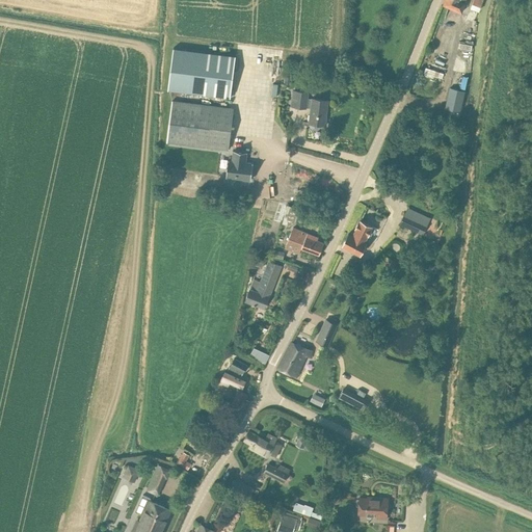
[(464,0),(445,0),(443,5),(460,12),(464,0)]
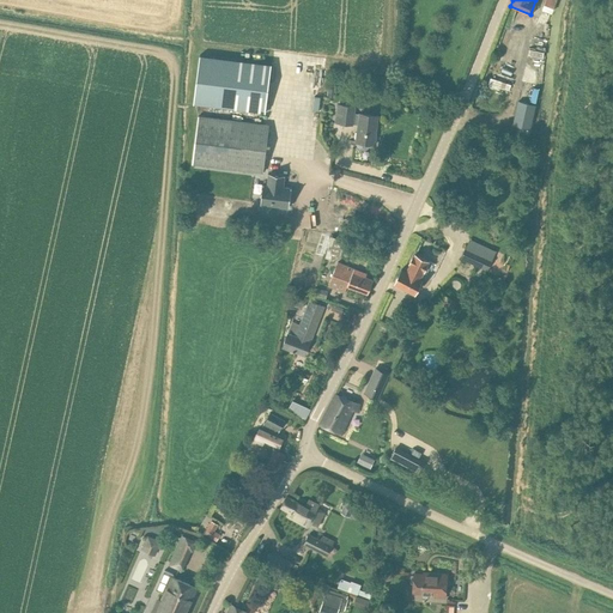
[(545,0),(542,10),(552,13),(557,0),(545,0)]
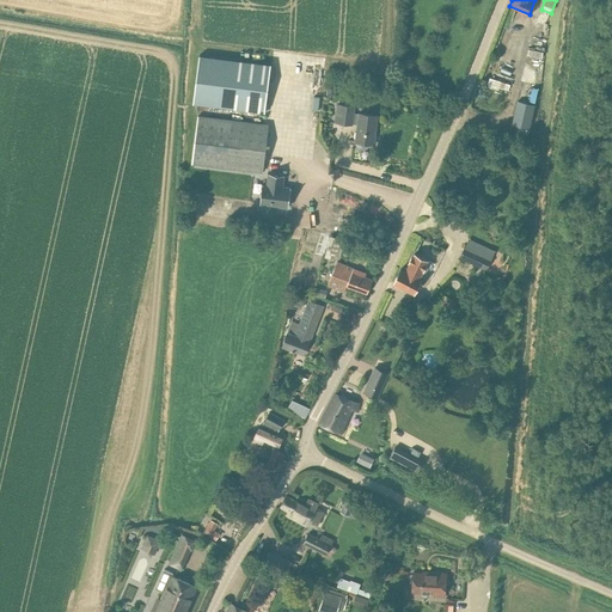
[(200,55),(194,103),(264,112),(271,65),(200,55)]
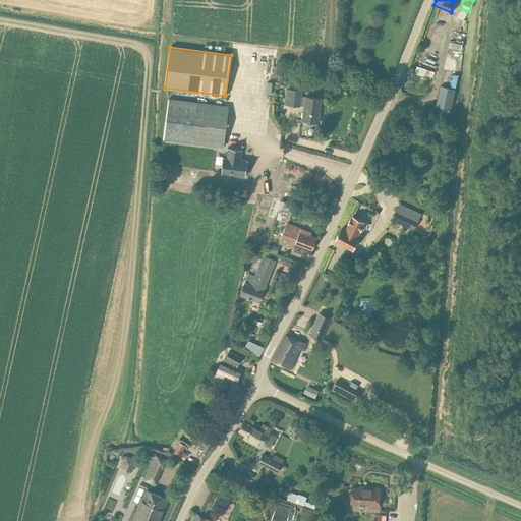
[(304,105),(302,121),(317,122),(321,99),(306,97),(306,98),(301,97),(302,91),(287,89),(287,94),(285,104),(299,106),(299,105),(304,105)]
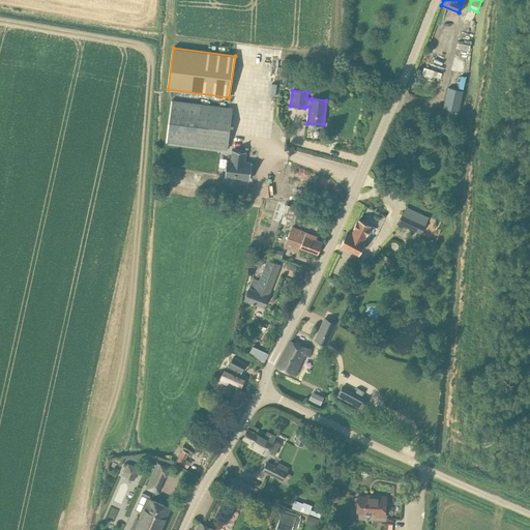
[(447,90),(445,107),(461,109),(463,91),(447,90)]
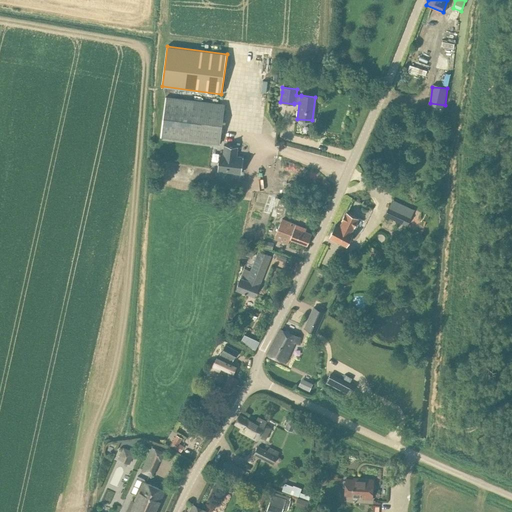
[(160,137),(219,144),(224,104),(165,97),(160,137)]
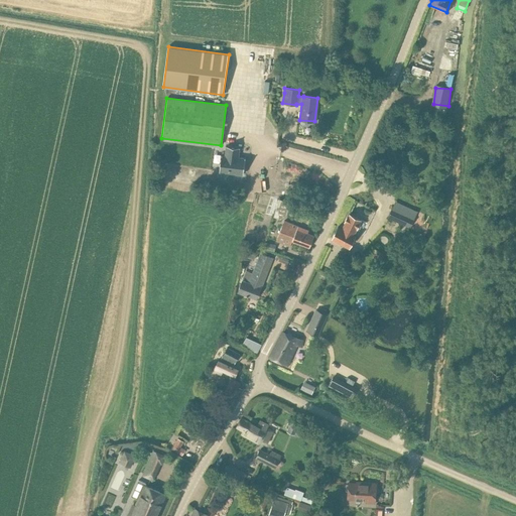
[(221,155),(219,171),(244,174),(246,158),(238,157),(240,147),(227,145),(225,155),(221,155)]
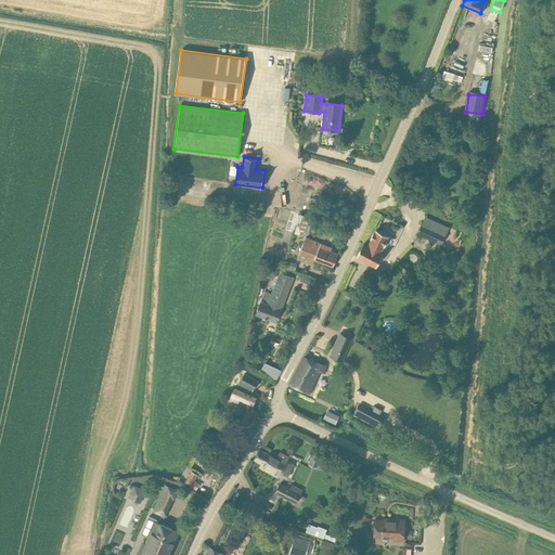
[(420,158),(414,160),(417,176),(423,173),(420,158)]
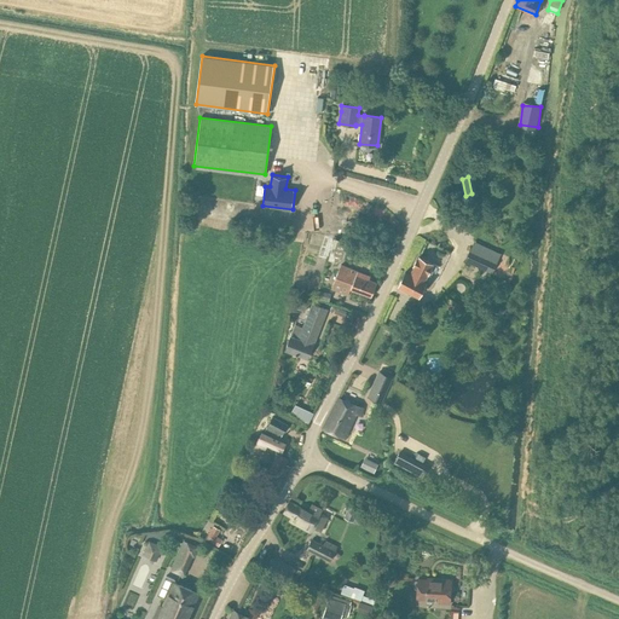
[(466,262),(492,273),(498,262),(472,249),(466,262)]
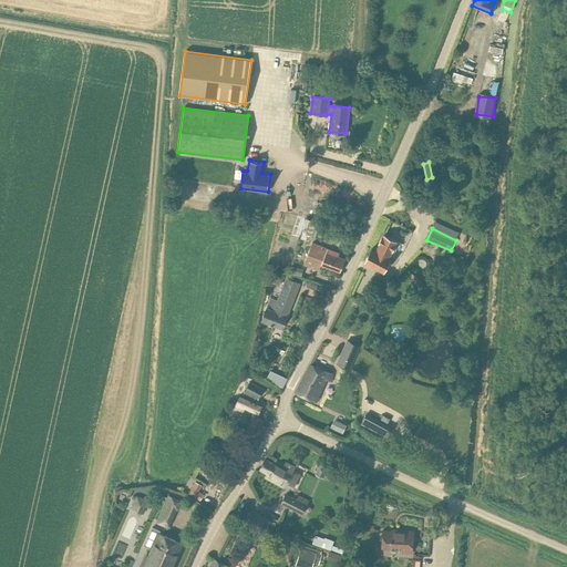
[(398,241),(389,237),(383,235),(382,237),(382,236),(379,244),(375,250),(371,249),(364,263),(384,271),(391,257),(390,257),(398,241)]
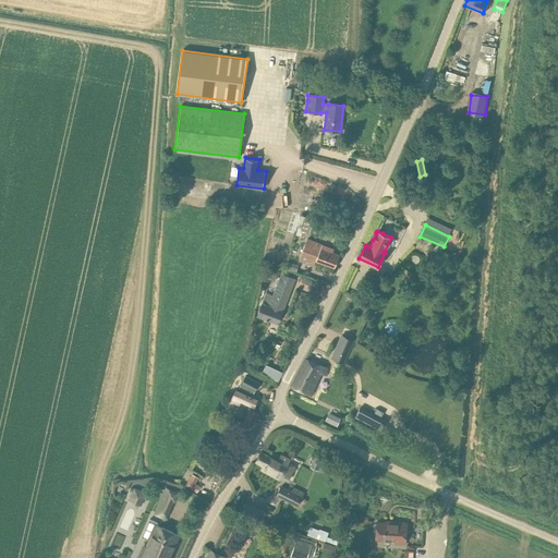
[(316,259),(320,262),(335,267),(340,255),(332,253),(334,250),(307,239),(299,261),(314,266),(316,259)]
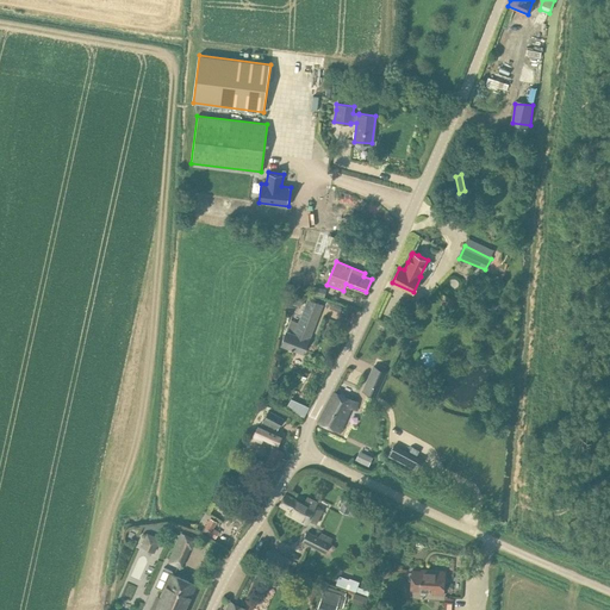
[(313,286),(312,294),(324,298),(327,288),(313,286)]
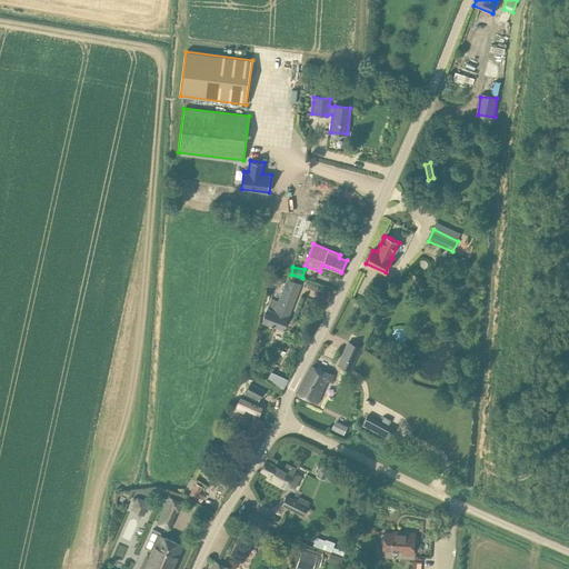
[(283,282),(288,275),(275,269),(271,278),(283,282)]
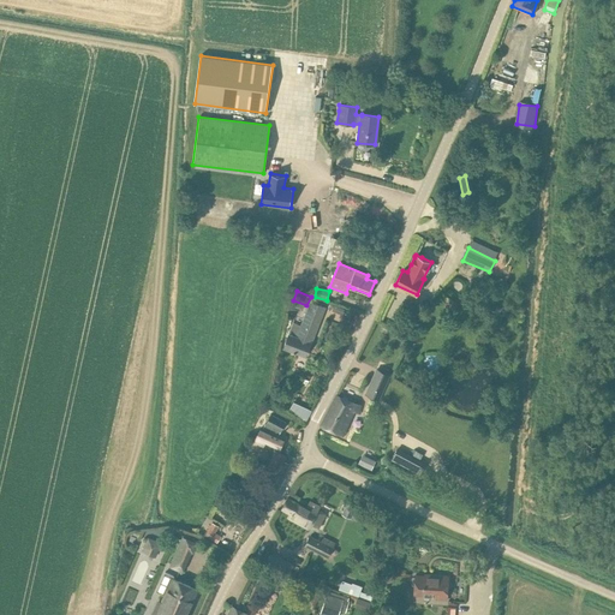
[(290,332),(284,348),(294,352),(294,351),(305,356),(311,342),(314,336),(324,308),(314,303),(303,327),(296,323),(292,332),(290,332)]
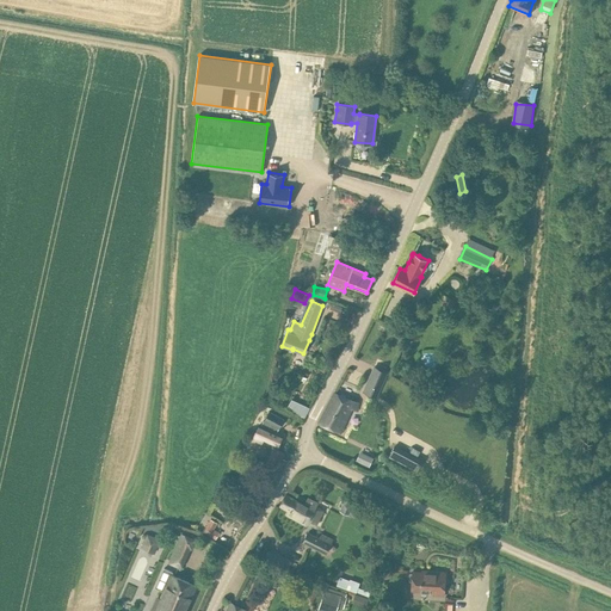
[(332,303),(329,309),(341,314),(344,308),(332,303)]
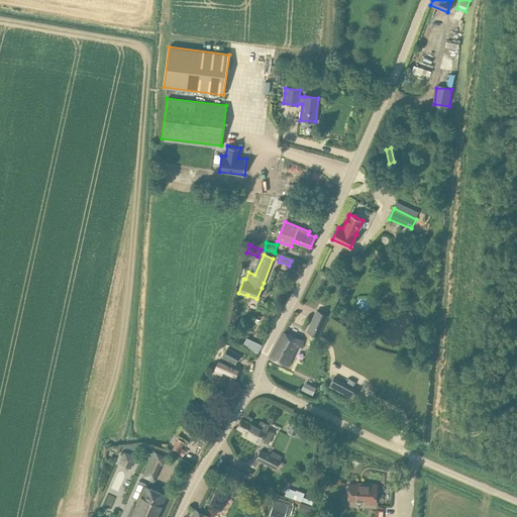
[(275,306),(272,314),(276,316),(280,308),(275,306)]
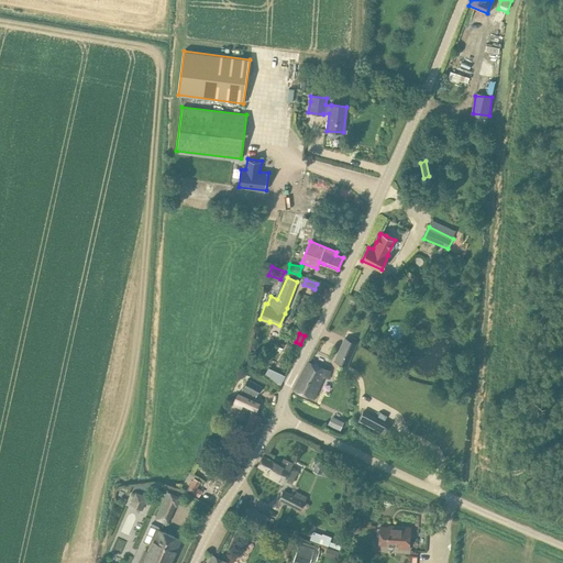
[(344,338),(334,361),(348,366),(357,343),(344,338)]
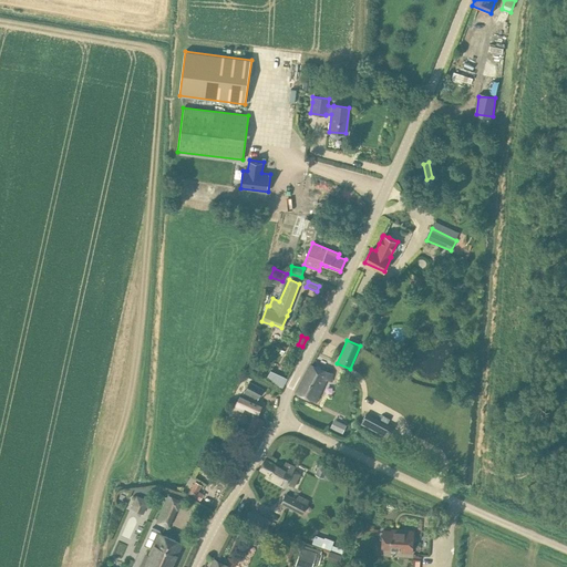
[(310,364),(296,392),(317,402),(327,379),(330,380),(332,374),(310,364)]
